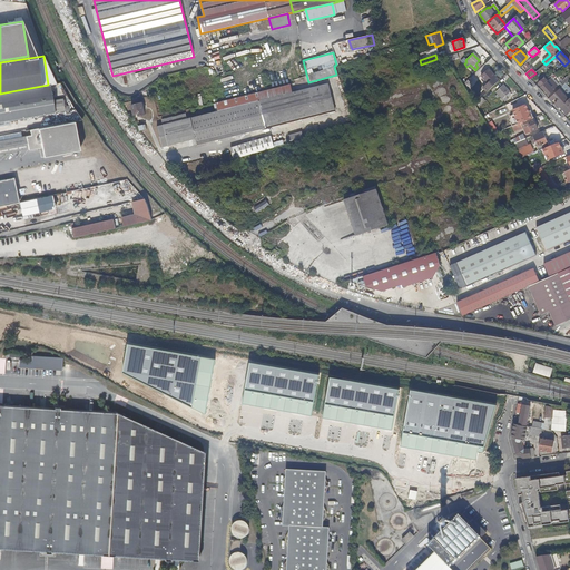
[(487,92),(499,81),(488,70),(481,76),(488,84),(483,88),(487,92)]
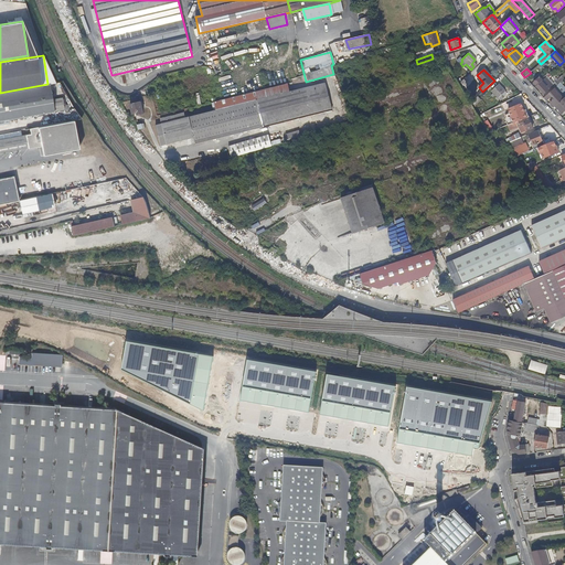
[(542,81),(536,86),(544,94),(553,86),(545,78),(542,81)]
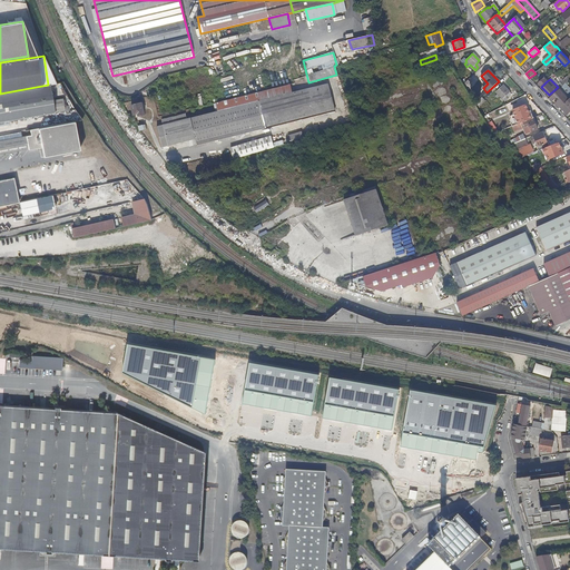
[(297,92),(295,82),(290,85),(215,102),(216,111),(190,118),(196,139),(197,146),(336,110),(330,84),(305,89),(297,92)]
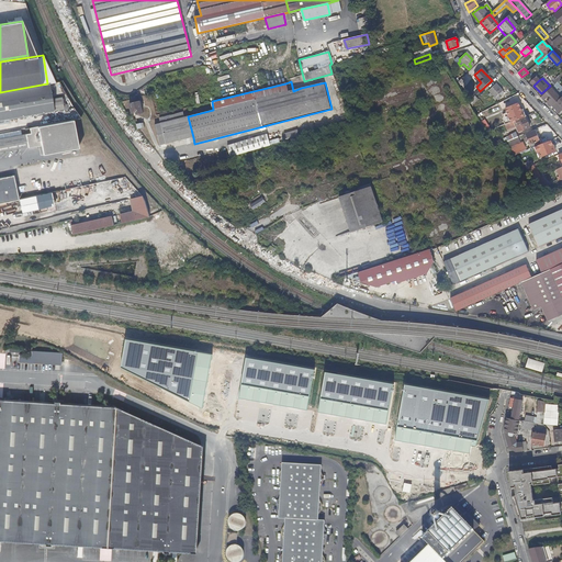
[(52,83),(6,91),(10,117),(57,110),(52,83)]
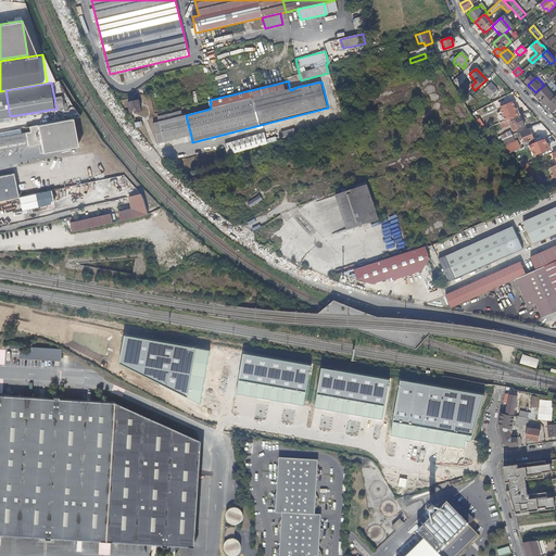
[(490,83),(483,89),(484,91),(483,93),(485,96),(488,93),(492,99),(494,96),(493,95),(496,90),(490,83)]
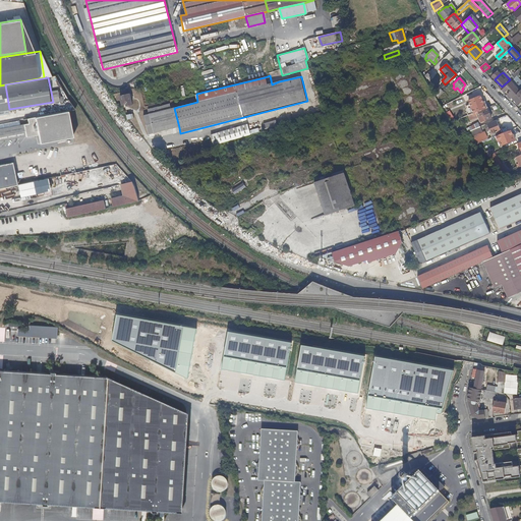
[(508,94),(512,98),(520,91),(512,81),(502,91),(504,94),(509,89),(511,92),(508,94)]
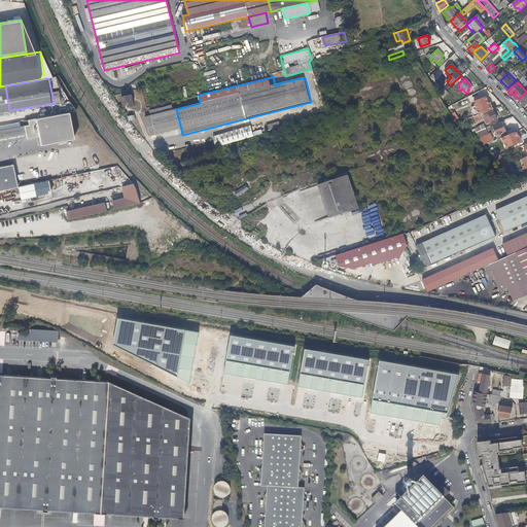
[(0,111),(9,110),(5,85),(0,86),(0,111)]
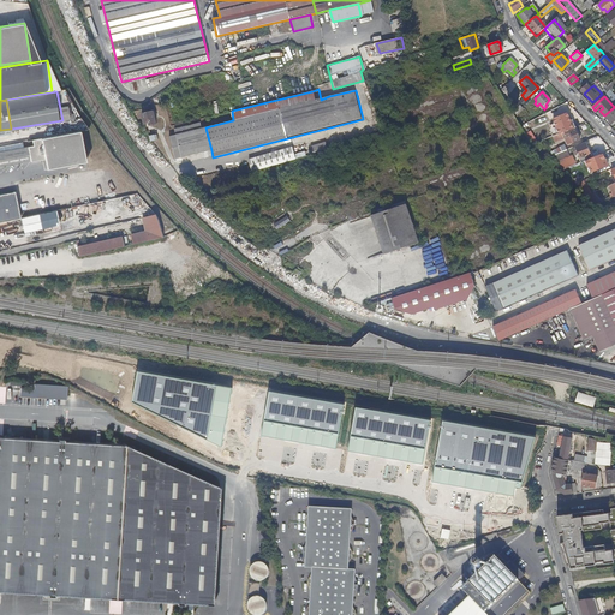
[(604,115),(610,124),(614,120),(614,105),(614,107),(604,115)]
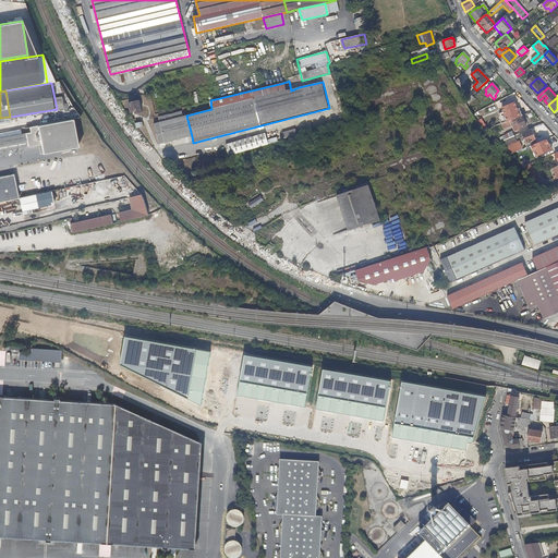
[(135,113),(142,112),(138,100),(128,102),(130,111),(135,111),(135,113)]
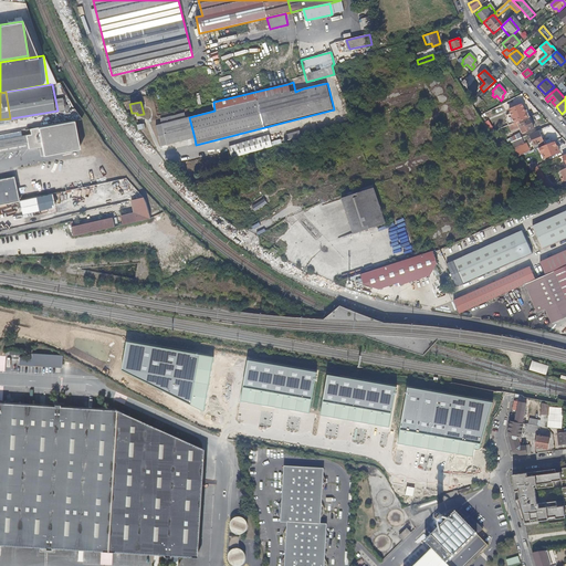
[(511,108),(517,122),(527,118),(522,104),(511,108)]
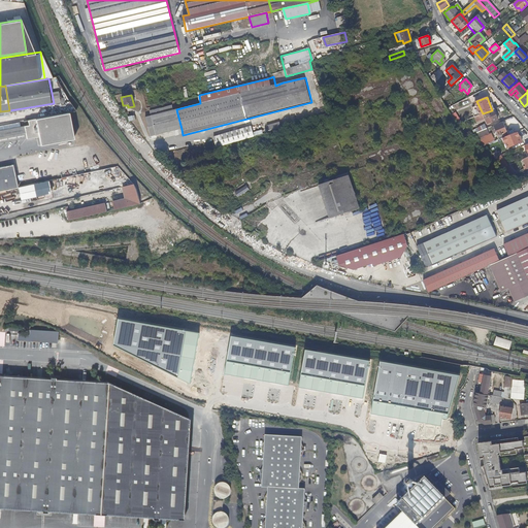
[(156,135),(182,129),(176,109),(151,116),(153,125),(156,135)]
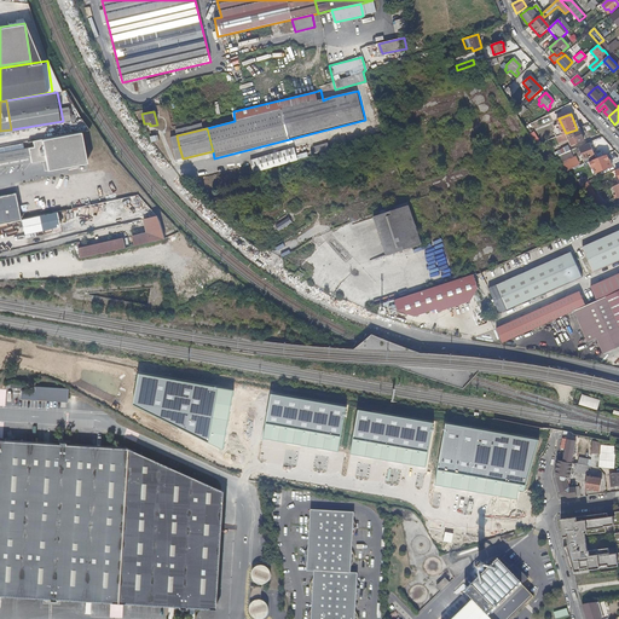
[(566,133),(555,138),(556,144),(562,142),(561,139),(567,137),(568,139),(571,145),(583,140),(578,128),(577,129),(566,133)]
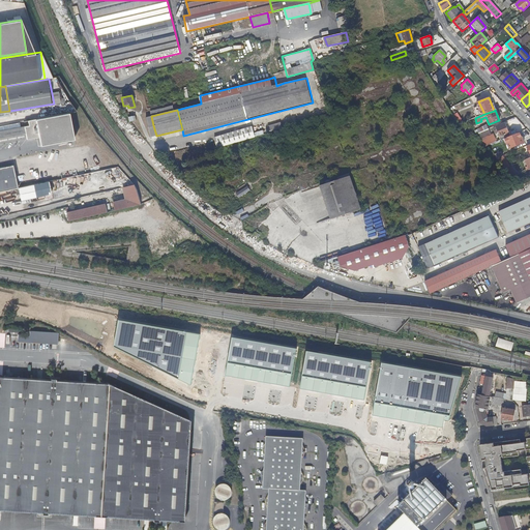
[(72,112),(40,118),(46,145),(78,138),(72,112)]
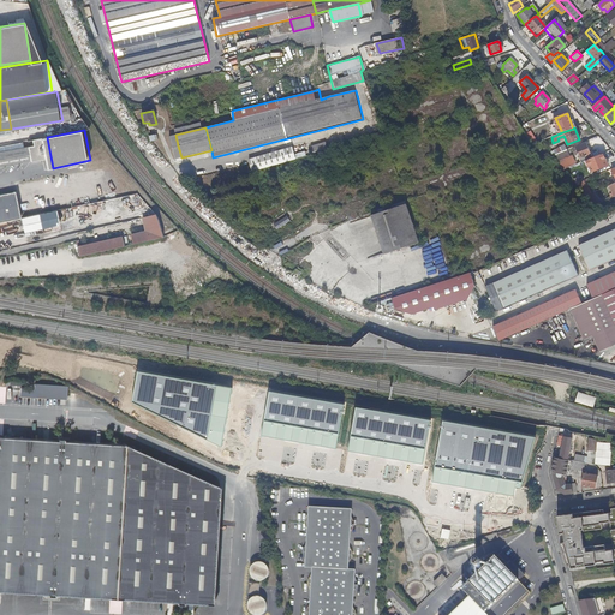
[(0,151),(0,167),(45,159),(47,168),(51,167),(47,137),(36,139),(37,145),(0,151)]
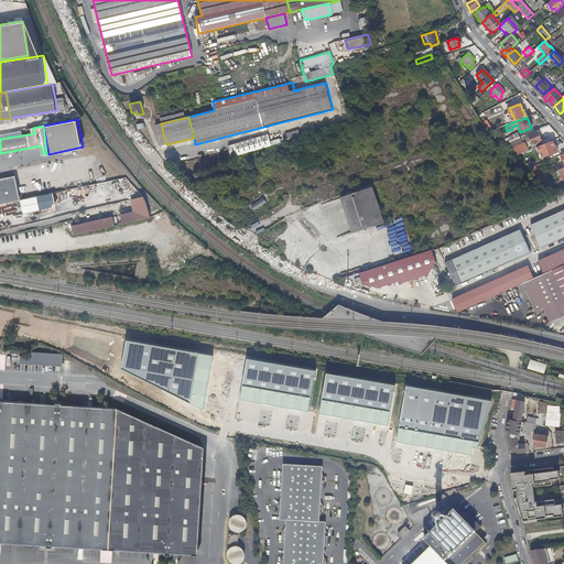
[(301,130),(286,134),(289,141),(302,137),(301,130)]
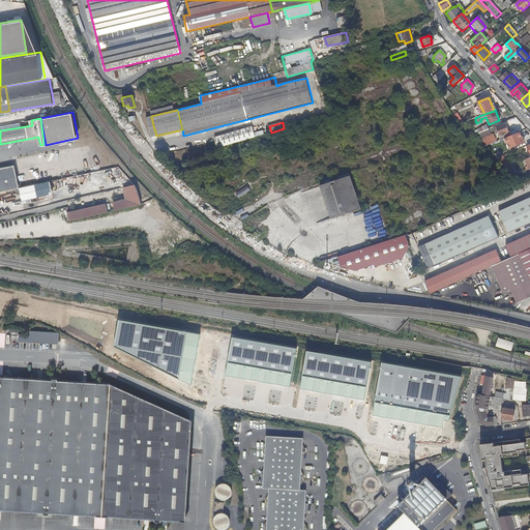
[(503,135),(508,133),(504,123),(496,126),(500,137),(503,135)]
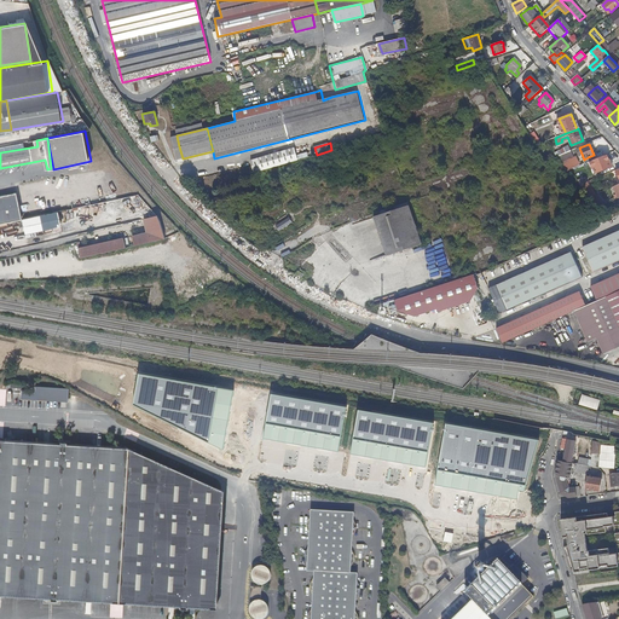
[(296,146),(253,160),(256,172),(300,160),(296,146)]
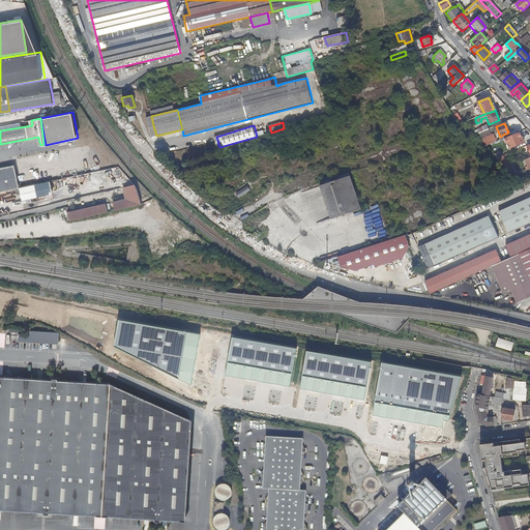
[(494,131),(492,126),(489,127),(481,130),(480,130),(482,136),(494,131)]
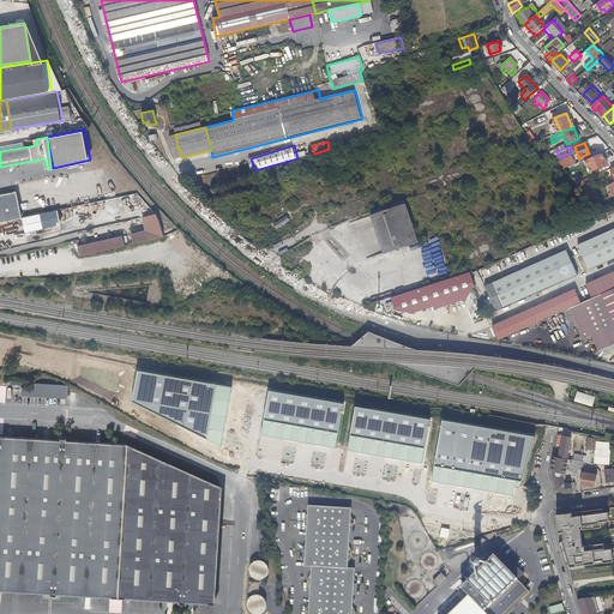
[(597,164),(595,156),(593,157),(584,161),(582,162),(582,164),(585,163),(588,169),(597,164)]
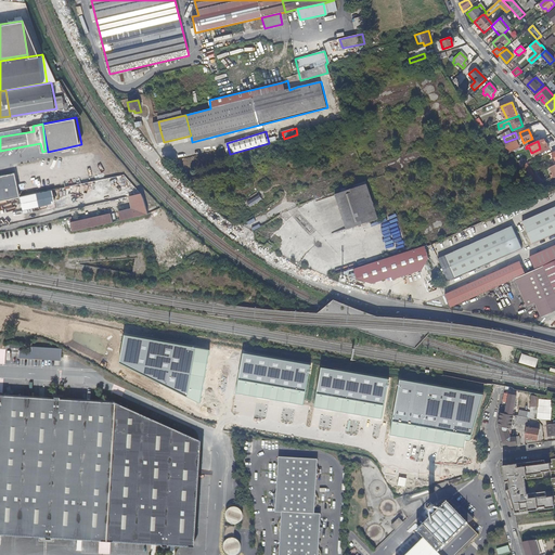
[(13,172),(0,175),(0,199),(18,196),(13,172)]
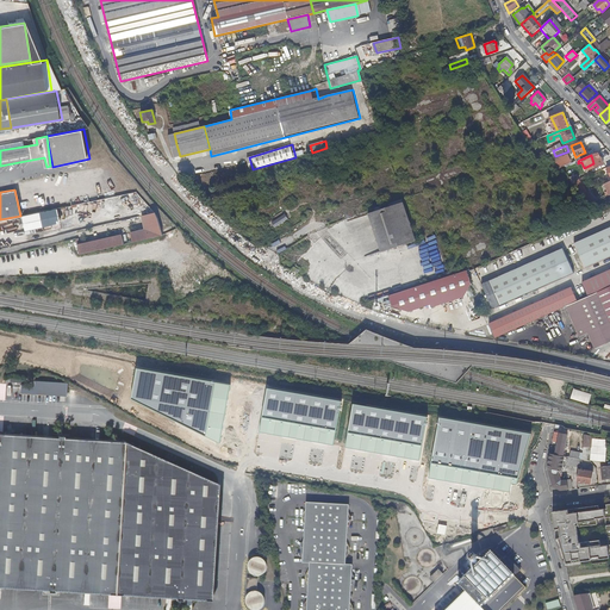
[(595,201),(586,192),(582,194),(590,204),(595,201)]
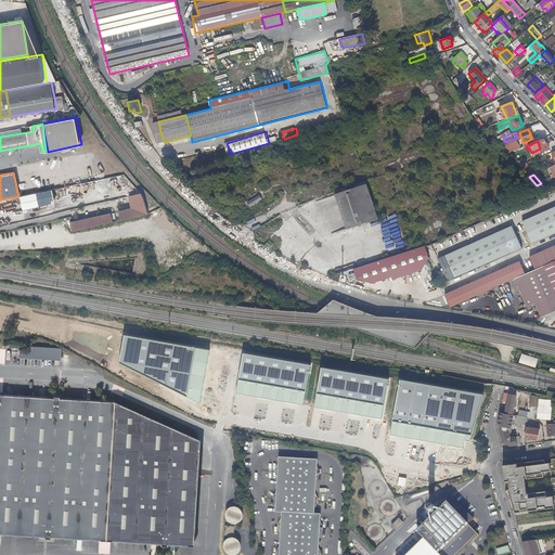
[(371,182),(335,194),(346,229),(383,217),(371,182)]
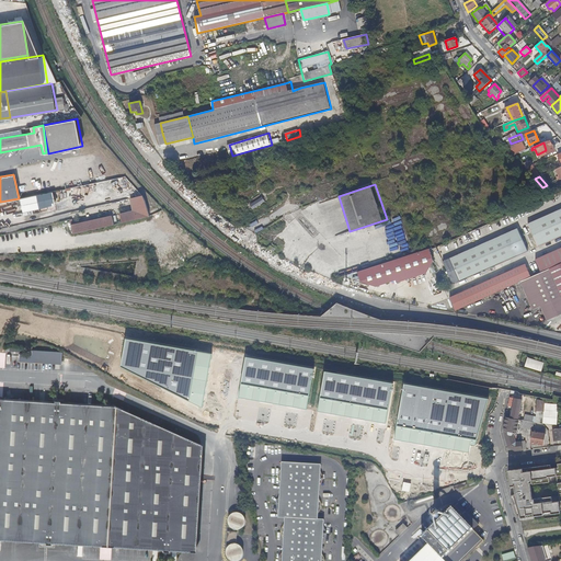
[(22,212),(54,204),(52,192),(20,199),(22,212)]
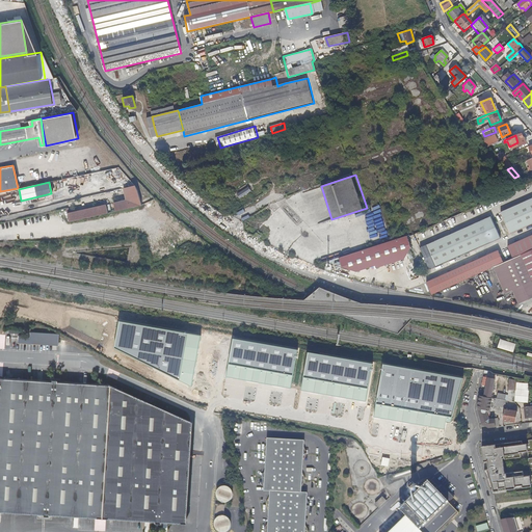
[(126,201),(112,204),(114,212),(141,206),(138,191),(135,186),(123,189),(126,201)]
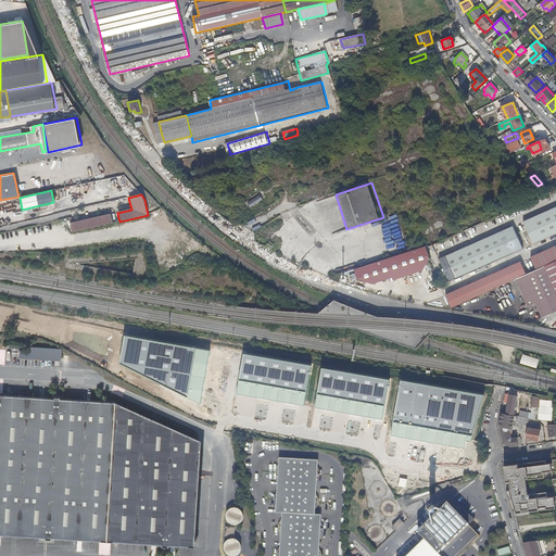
[(250,207),(263,200),(260,194),(247,203),(250,207)]
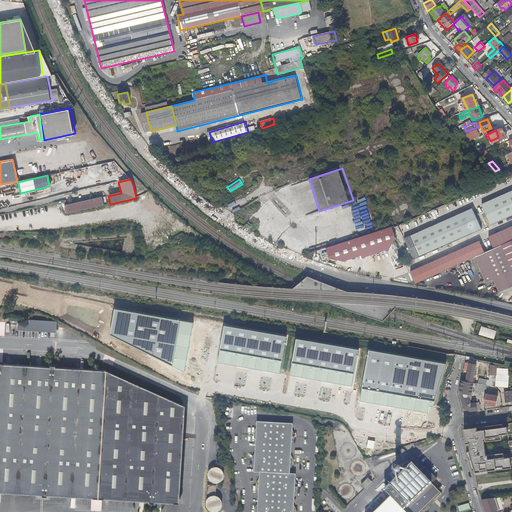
[(491,225),(511,215),(511,191),(482,205),(491,225)]
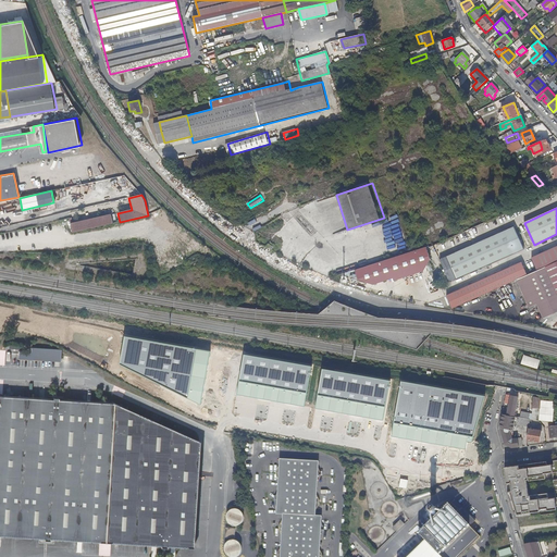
[(110,215),(90,220),(93,229),(112,223),(110,215)]
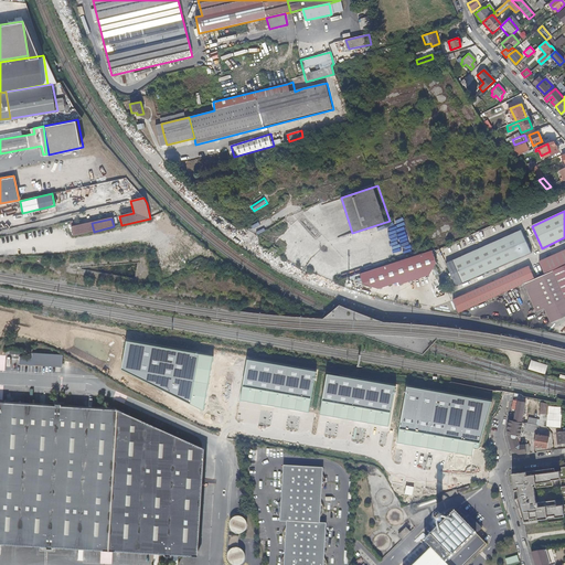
[(72,227),(73,236),(94,232),(92,223),(72,227)]
